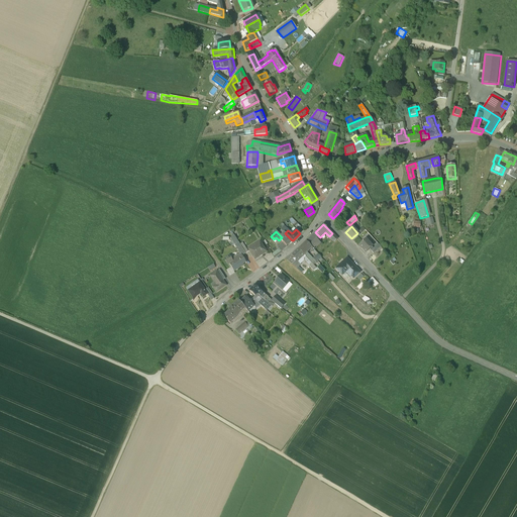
[(292,240),(286,233),(284,232),(281,236),(282,237),(280,239),(282,241),(287,246),(292,240)]
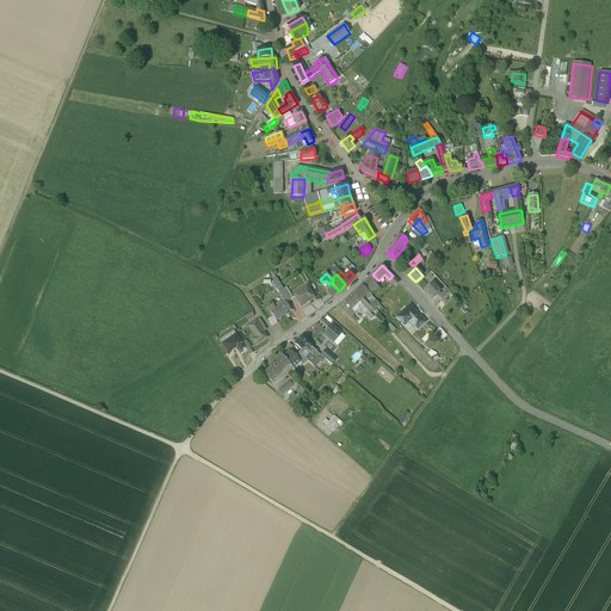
[(399,283),(393,276),(389,279),(395,287),(399,283)]
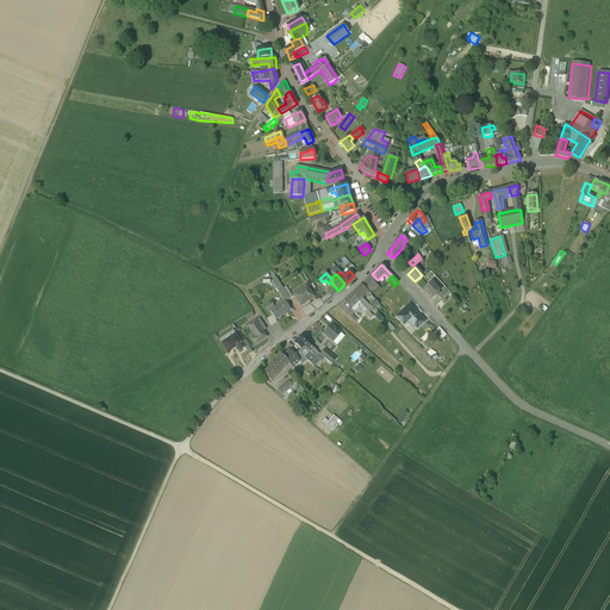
[(284,288),(277,278),(272,281),(279,292),(280,291),(284,288)]
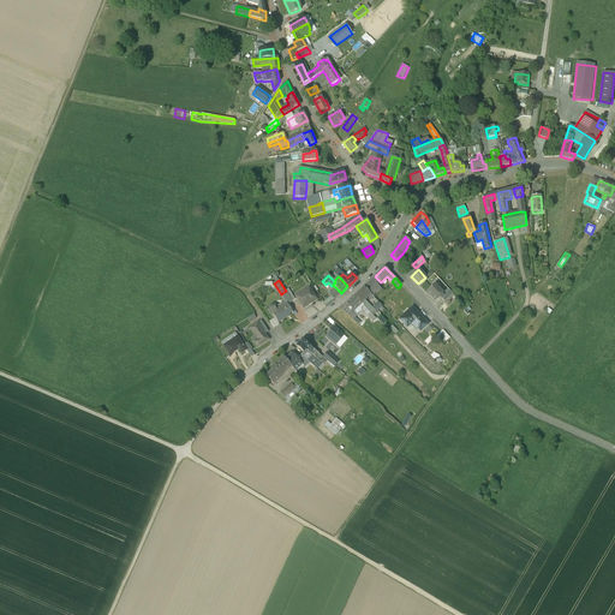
[(372,280),(364,287),(374,297),(374,298),(382,290),(377,285),(372,280)]
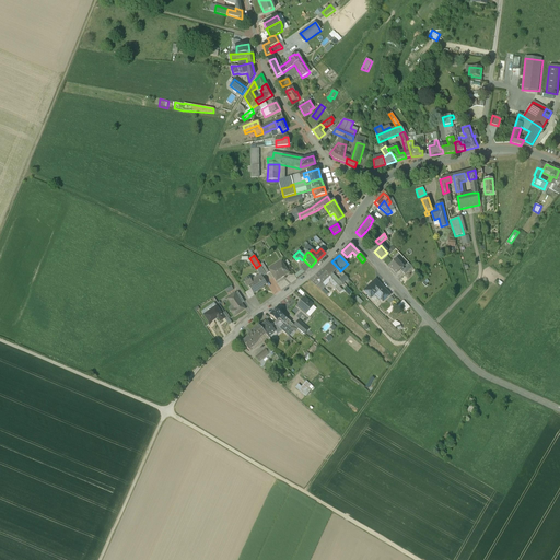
[(281,261),(276,265),(277,267),(270,271),(276,281),(282,278),(281,276),(288,271),(281,261)]
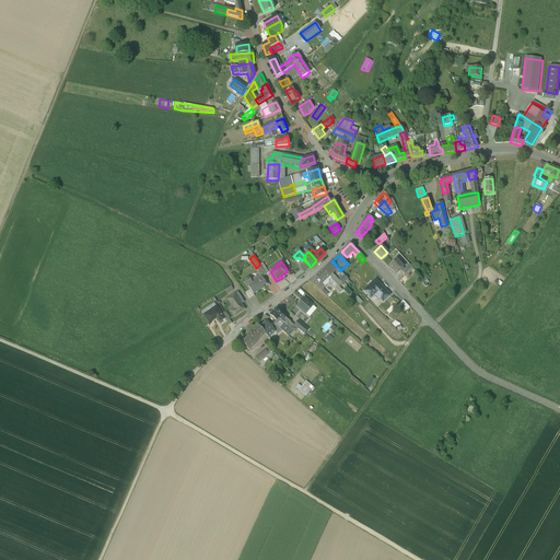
[(311,267),(305,261),(301,266),(305,271),(311,267)]
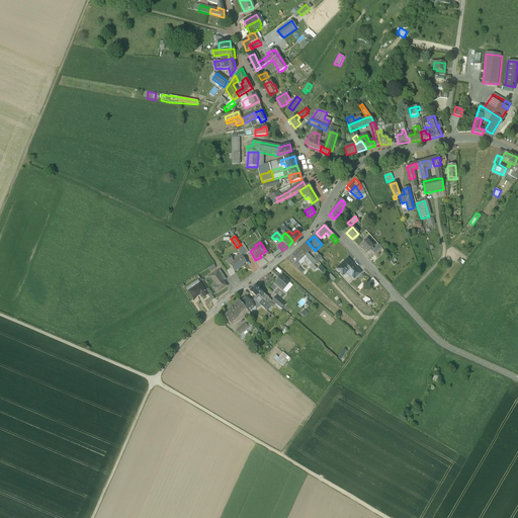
[(307,242),(301,247),(308,253),(311,250),(313,252),(315,250),(307,242)]
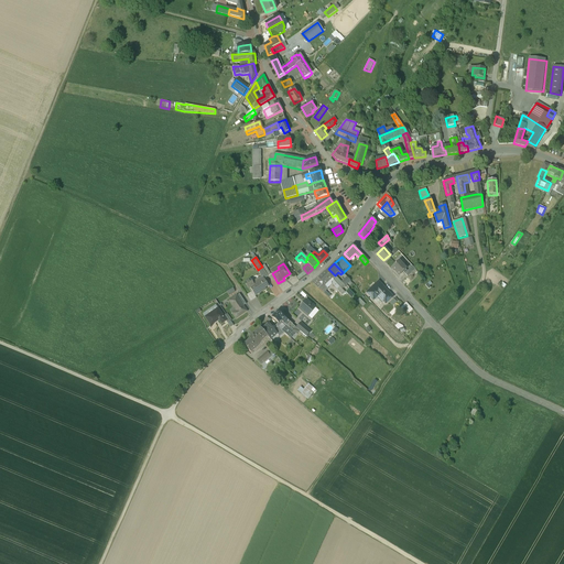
[(400,267),(397,263),(391,268),(399,275),(403,272),(405,270),(402,266),(400,267)]
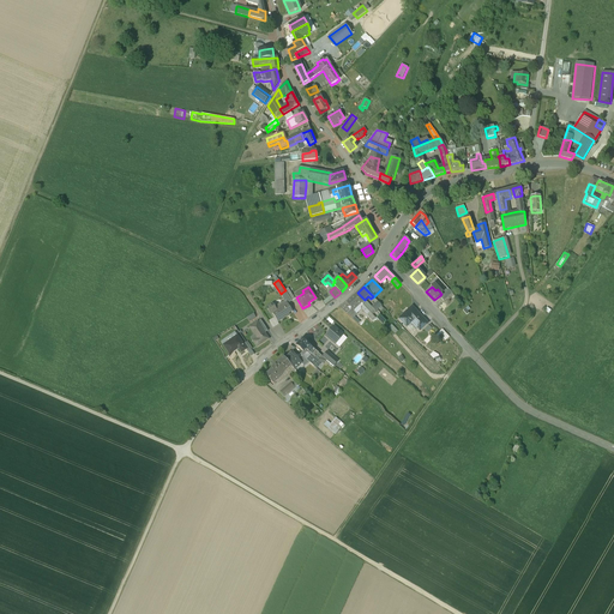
[(444,295),(441,294),(439,296),(444,301),(452,294),(449,290),(444,295)]
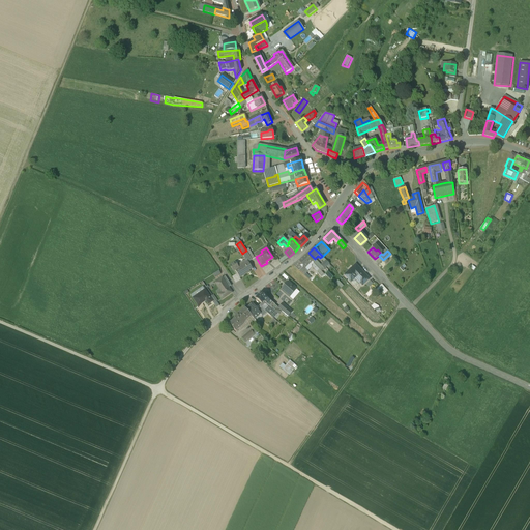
[(315,259),(308,253),(305,256),(312,262),(315,259)]
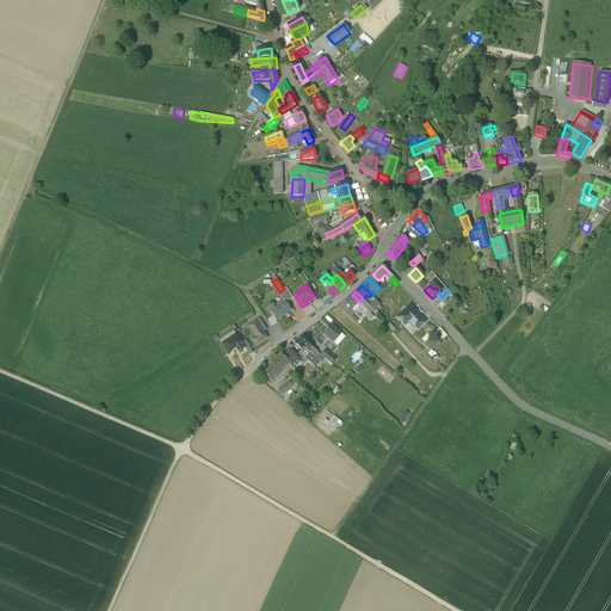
[(359,302),(352,295),(345,302),(350,307),(352,309),(357,304),(359,306),(362,304),(359,302)]
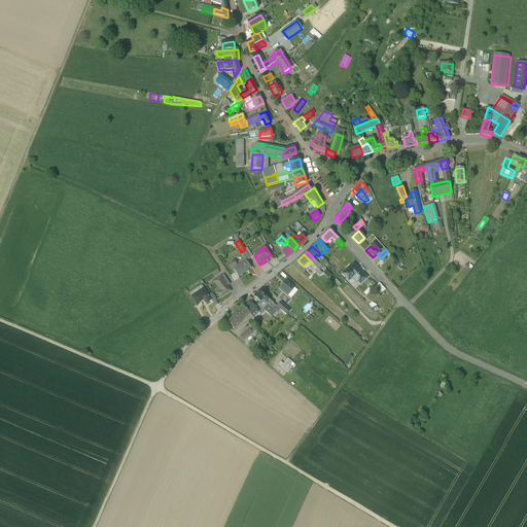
[(322,261),(316,267),(318,269),(319,271),(327,262),(324,259),(322,261)]
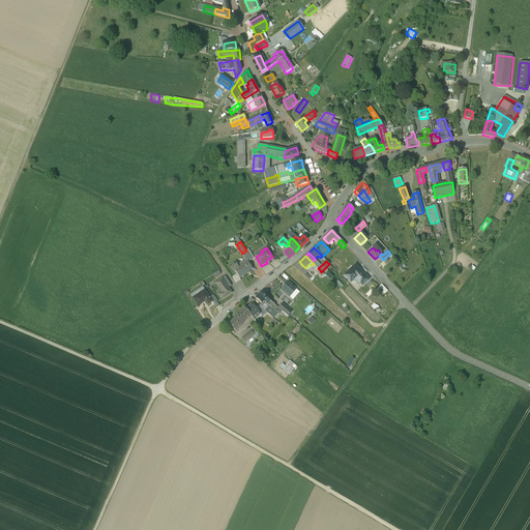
[(238,267),(235,270),(237,274),(240,278),(246,274),(246,272),(253,268),(247,262),(238,267)]
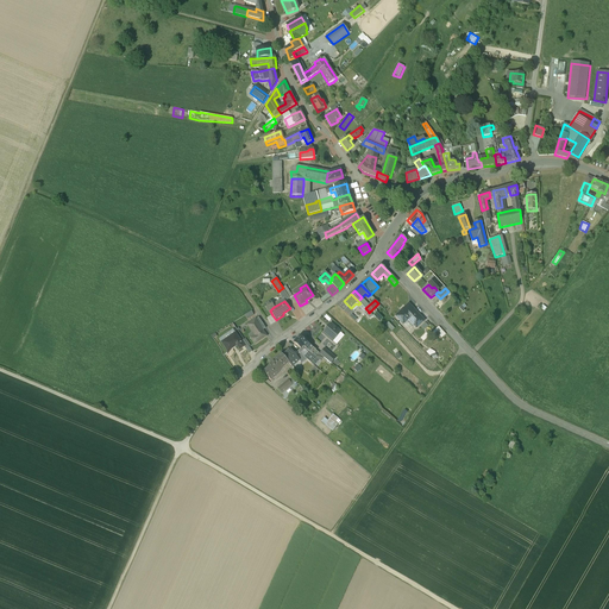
[(352,314),(358,307),(358,305),(356,303),(351,308),(349,306),(346,308),(352,314)]
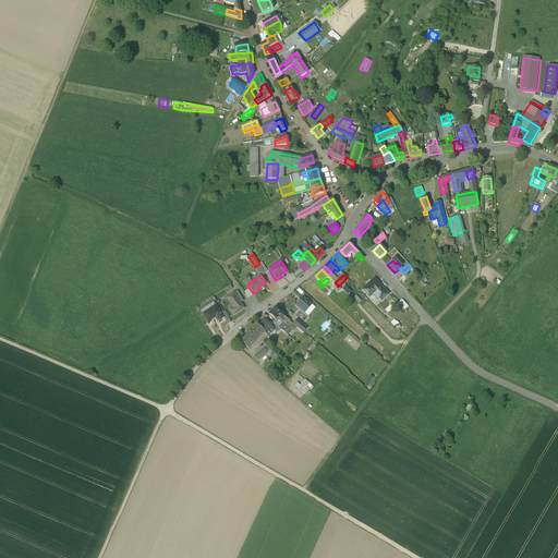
[(385,291),(374,279),(363,290),(370,296),(374,292),(378,298),(384,292),(385,291)]
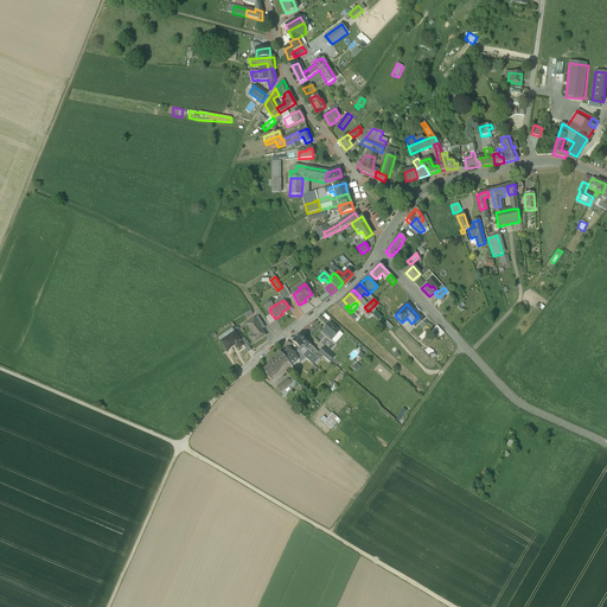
[(275,319),(272,314),(266,318),(270,325),(273,323),(276,321),(275,319)]
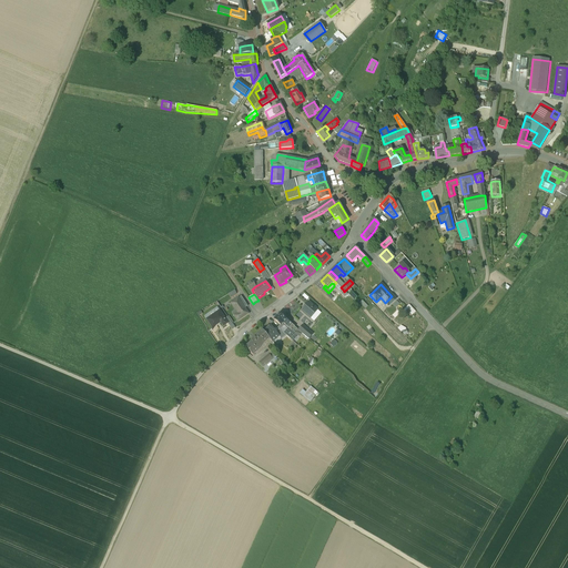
[(243,306),(237,298),(230,303),(237,314),(234,316),(237,322),(249,314),(243,306)]
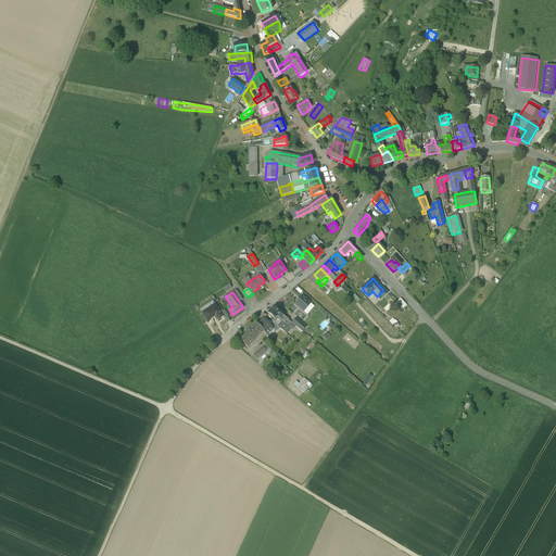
[(311,303),(302,297),(300,299),(300,300),(299,302),(298,302),(295,304),(304,312),(311,303)]
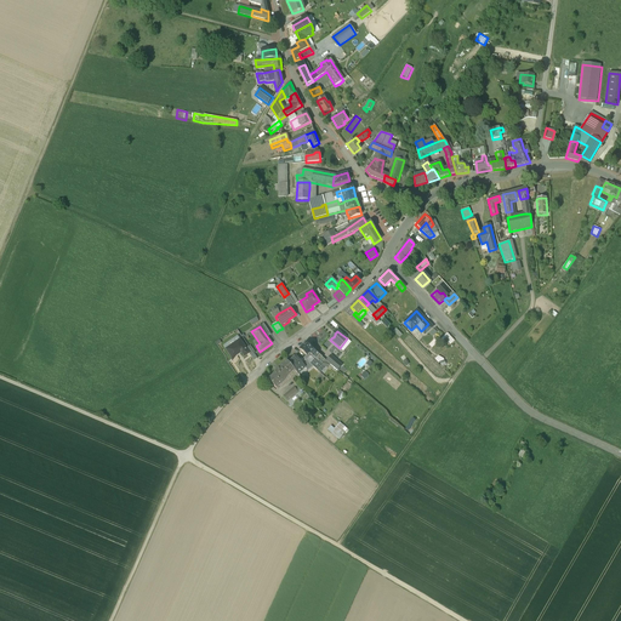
[(446,332),(439,340),(442,341),(446,337),(449,341),(448,342),(450,345),(455,341),(446,332)]
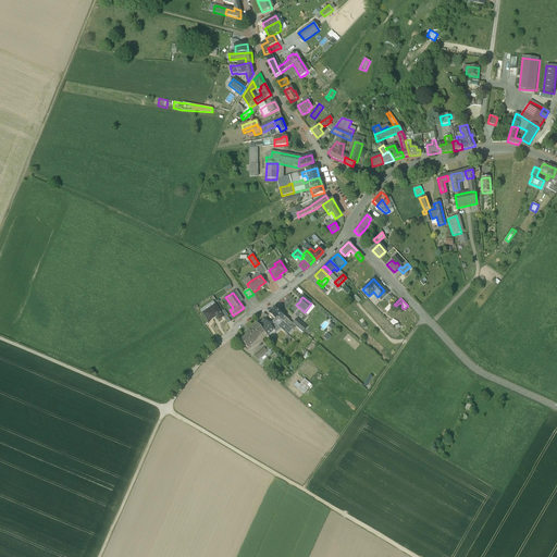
[(220,312),(212,301),(200,310),(208,321),(217,316),(219,320),(223,317),(220,312)]
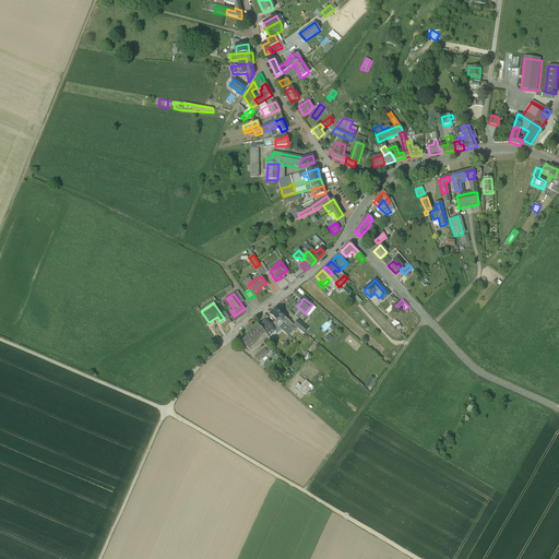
[(290,322),(275,309),(271,314),(276,320),(278,318),(287,325),(290,322)]
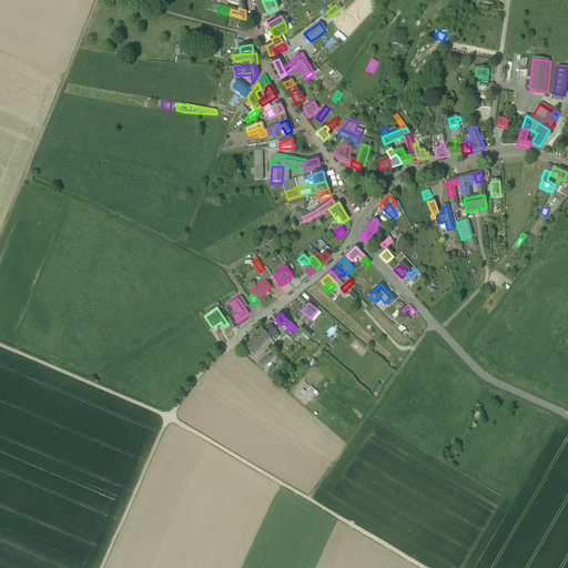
[(235,328),(227,316),(224,318),(227,323),(232,330),(235,328)]
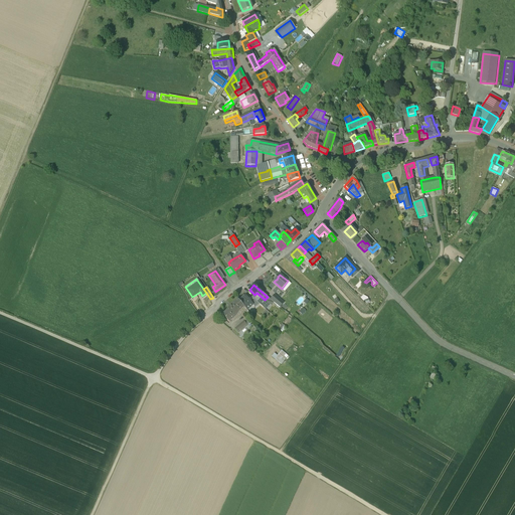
[(265,300),(256,293),(254,295),(251,298),(260,304),(263,308),(267,303),(265,300)]
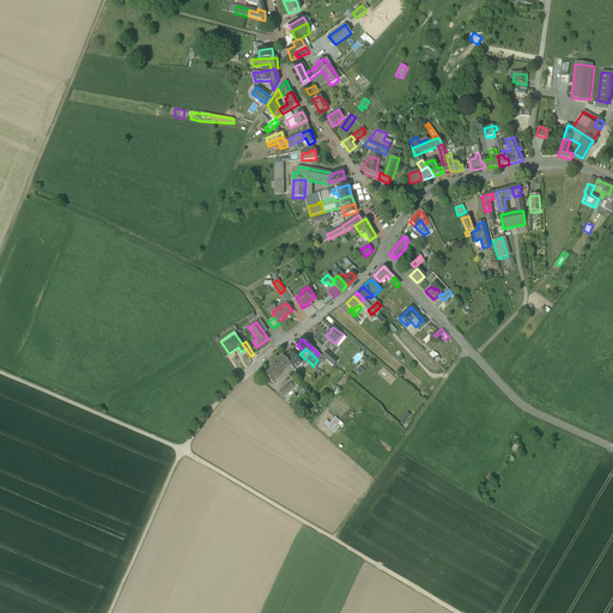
[(338,360),(327,351),(322,357),(326,359),(333,366),(338,360)]
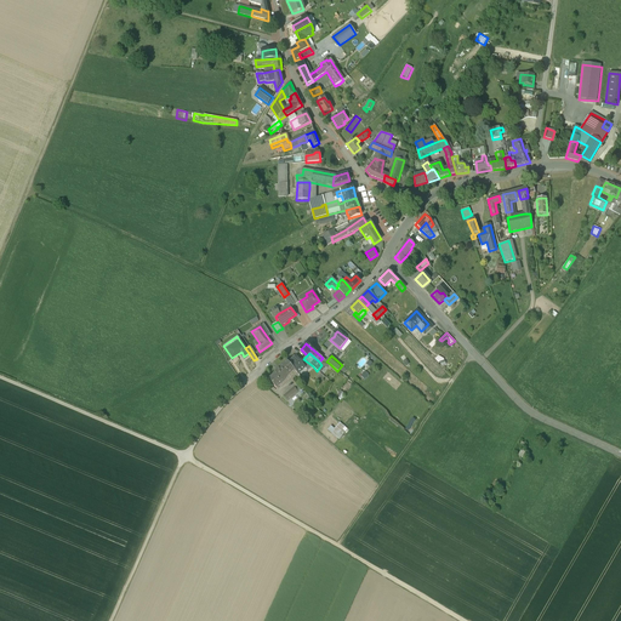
[(289,363),(295,371),(297,374),(305,368),(302,364),(296,357),(289,363)]
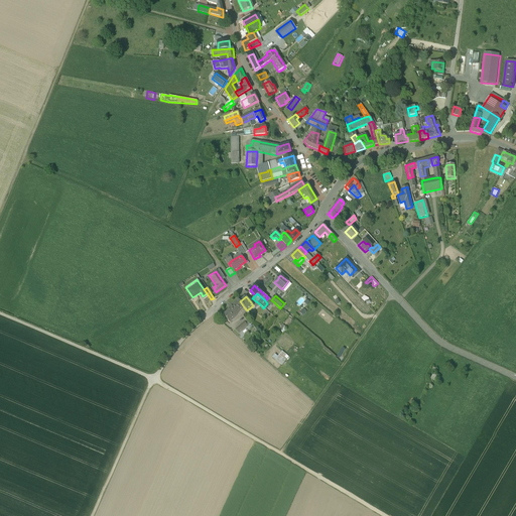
[(271,300),(268,297),(265,300),(267,303),(271,306),(274,302),(271,300)]
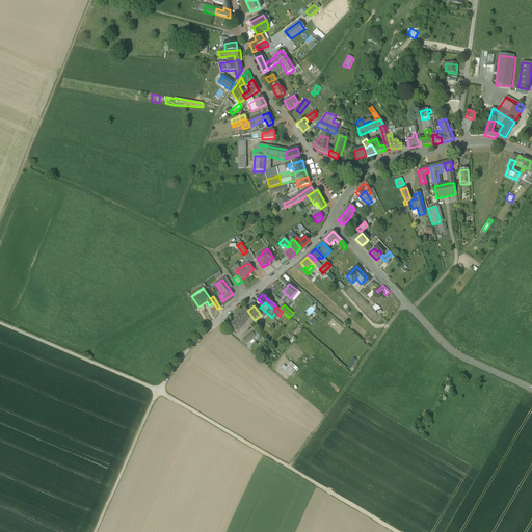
[(268,314),(262,309),(259,312),(261,315),(264,318),(268,314)]
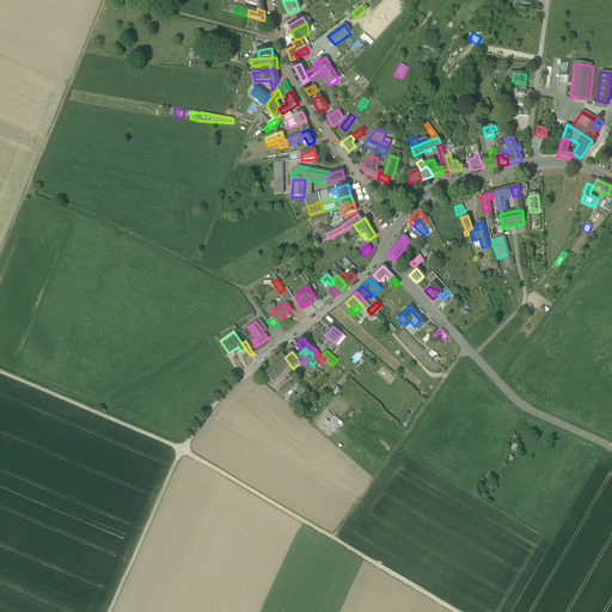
[(282,356),(264,372),(273,381),(291,366),(285,357),(282,356)]
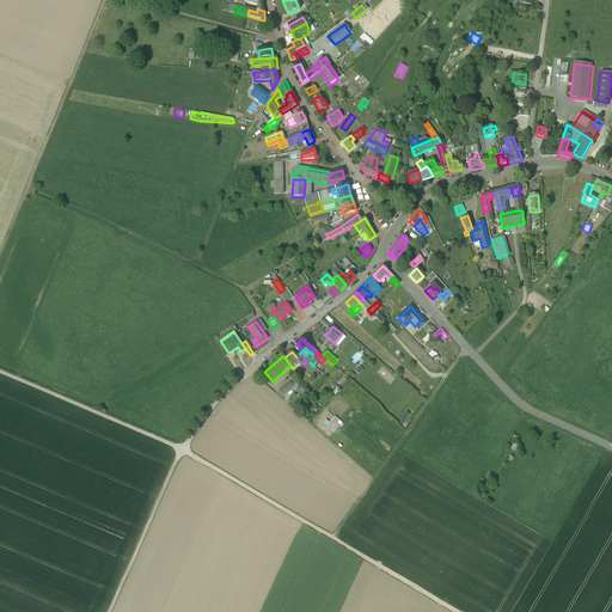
[(286,390),(286,391),(289,389),(288,387),(293,384),(289,379),(279,389),(282,392),(286,390)]
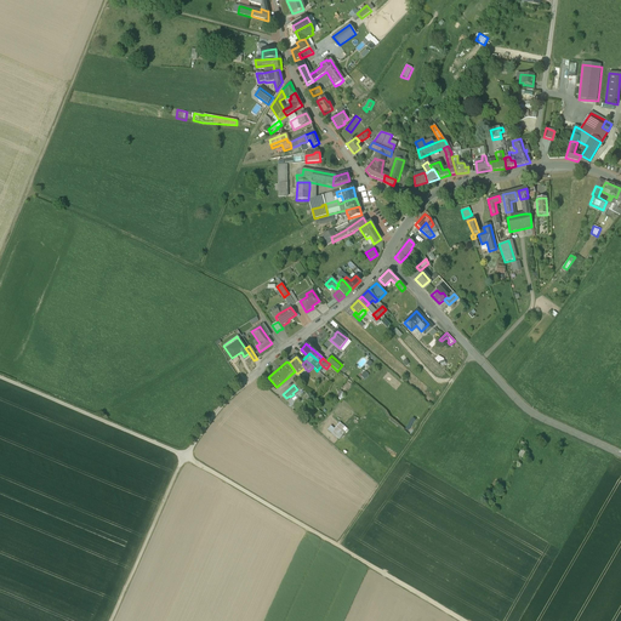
[(337,437),(342,432),(339,429),(334,425),(330,429),(337,437)]
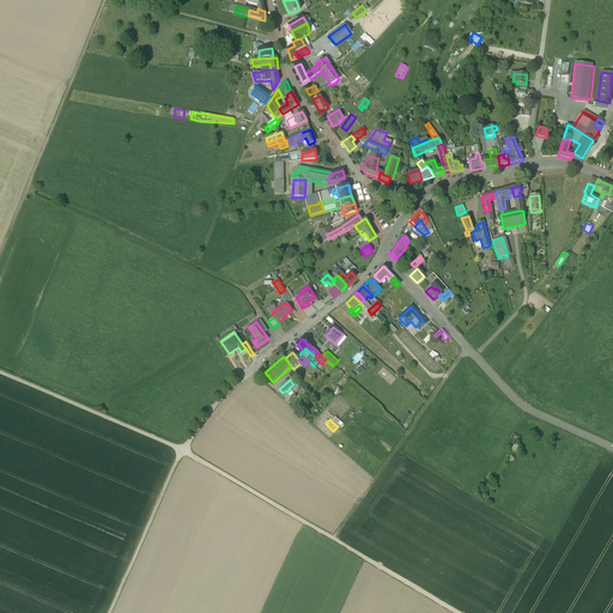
[(519,441),(513,449),(517,451),(523,443),(519,441)]
